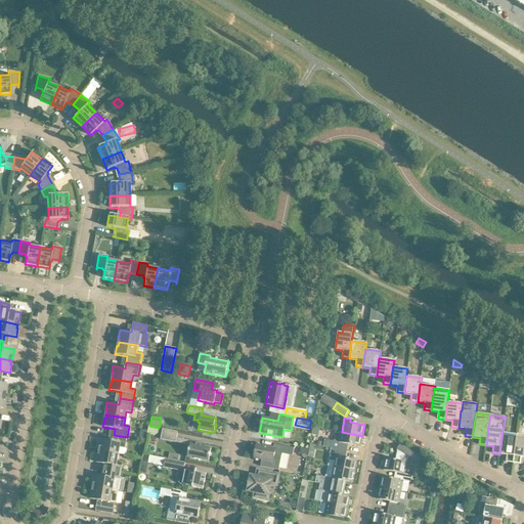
[(147,434),(158,436),(160,429),(149,426),(147,434)]
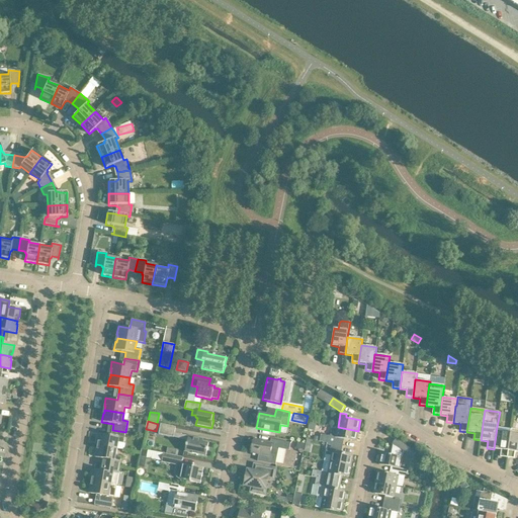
[(159,434),(174,437),(176,427),(161,424),(159,434)]
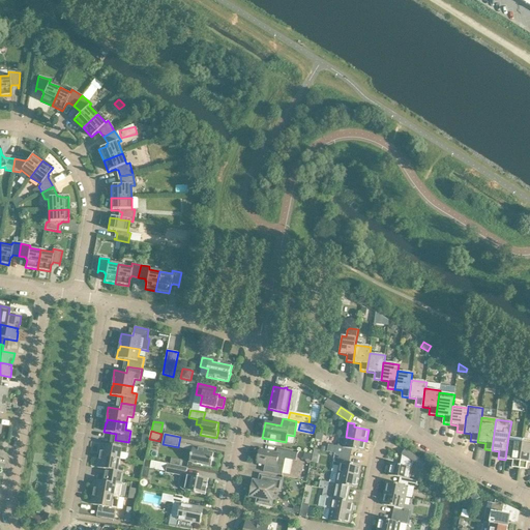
[(328,445),(327,451),(335,453),(348,455),(349,449),(352,449),(364,452),(366,441),(346,437),(344,443),(339,442),(337,446),(328,445)]
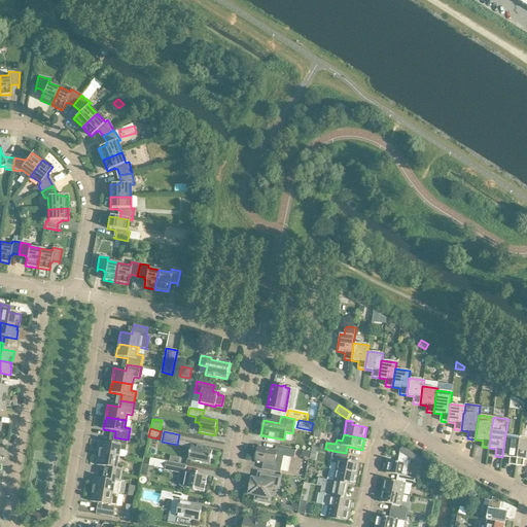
[(516,465),(520,441),(520,436),(505,434),(502,457),(510,458),(508,464),(516,465)]
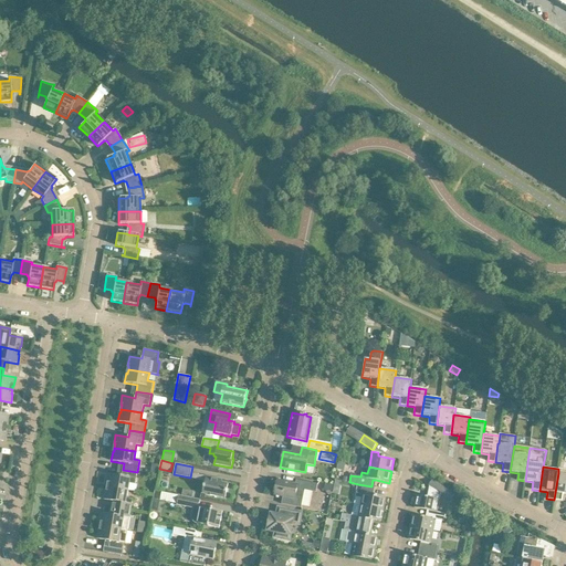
[(565,470),(558,469),(558,473),(554,500),(562,501),(563,494),(565,494),(565,470)]
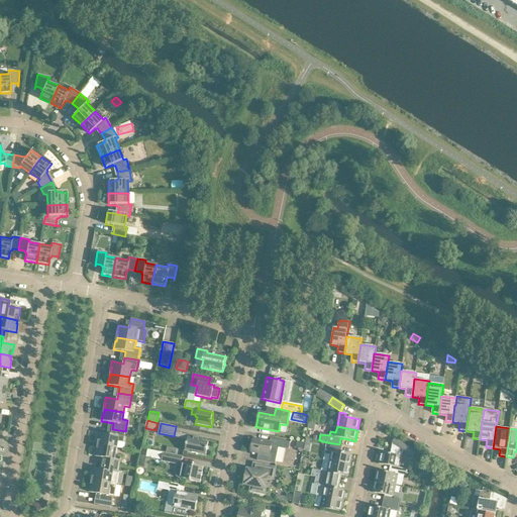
[(123,442),(125,431),(112,429),(111,434),(99,432),(98,441),(99,441),(98,444),(117,448),(118,441),(123,442)]
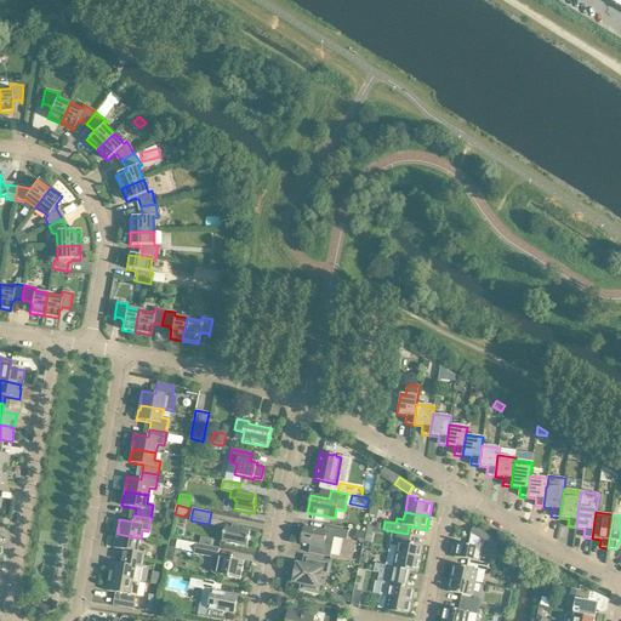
[(224,523),(222,531),(224,531),(222,542),(248,547),(250,531),(243,530),(244,527),(224,523)]
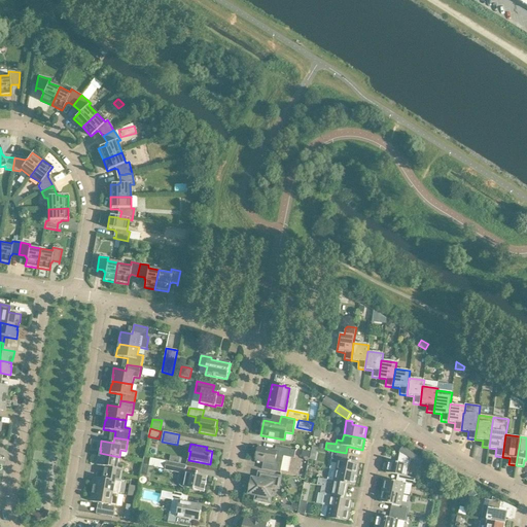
[(267,469),(267,470),(280,472),(284,457),(294,459),(295,451),(276,447),(275,451),(258,448),(255,461),(268,463),(267,469)]
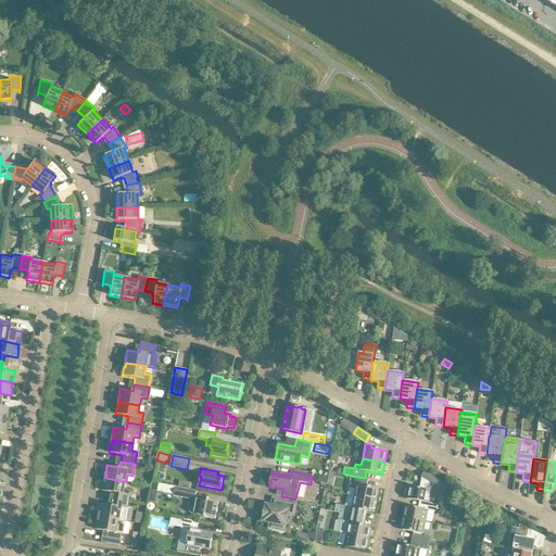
[(421,484),(420,489),(409,487),(407,498),(422,502),(429,503),(431,491),(433,487),(443,492),(446,485),(444,484),(425,471),(420,478),(421,479),(422,479),(421,484)]
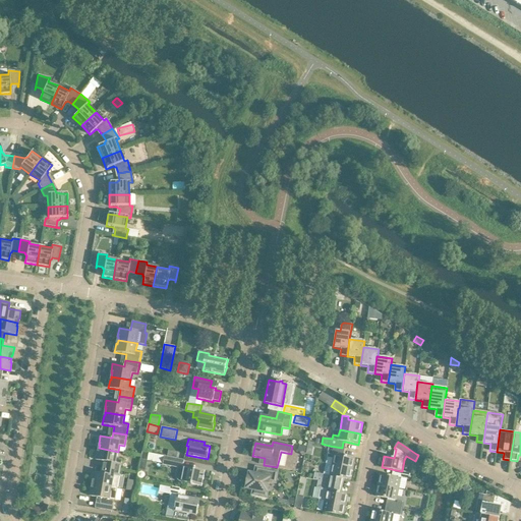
[(306,447),(299,445),(298,450),(301,455),(305,456),(306,447)]
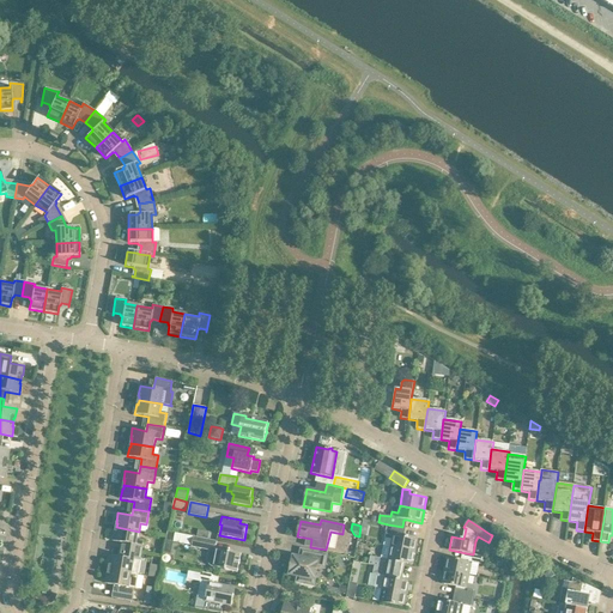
[(401,535),(402,527),(388,525),(384,538),(393,540),(390,547),(416,552),(418,539),(401,535)]
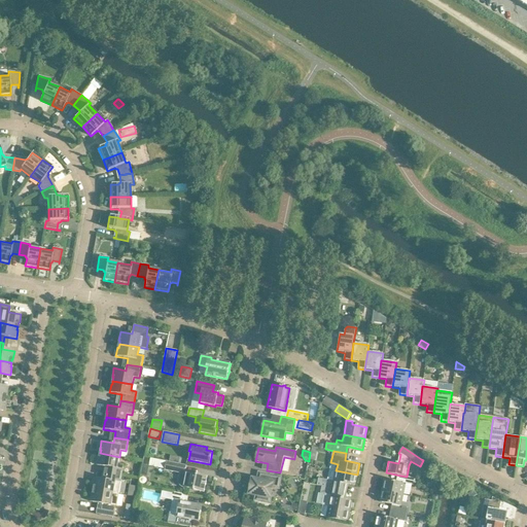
[(119,457),(100,453),(99,457),(98,457),(97,465),(105,466),(104,472),(107,473),(121,476),(124,464),(118,463),(119,457)]
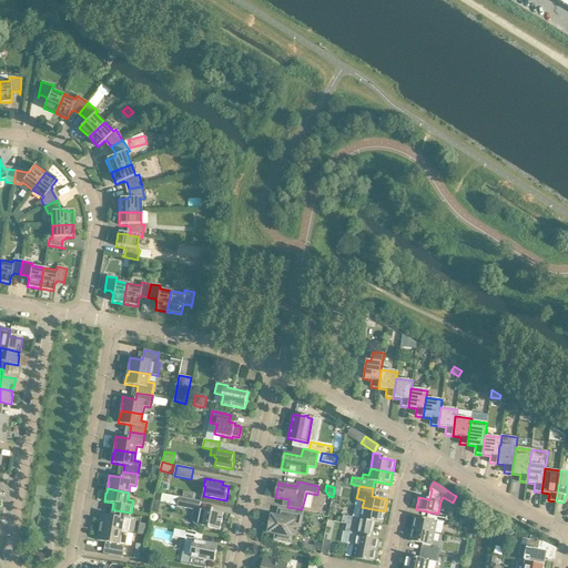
[(178,506),(178,507),(194,510),(193,513),(193,515),(192,517),(192,520),(193,521),(194,524),(196,525),(198,526),(209,527),(209,528),(220,530),(223,513),(212,510),(212,511),(201,509),(200,509),(201,501),(193,500),(182,498),(179,497),(178,506)]
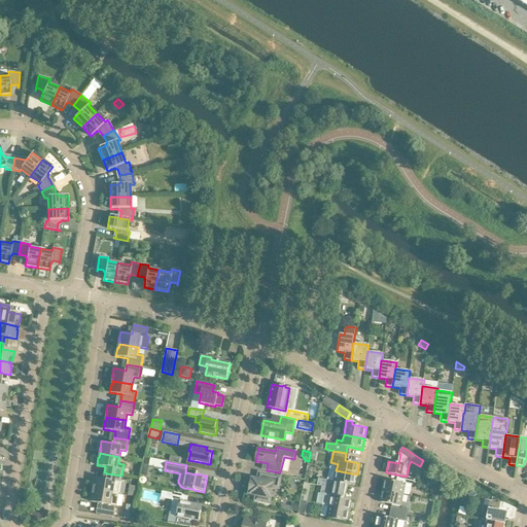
[(437,478),(440,465),(433,464),(431,477),(437,478)]
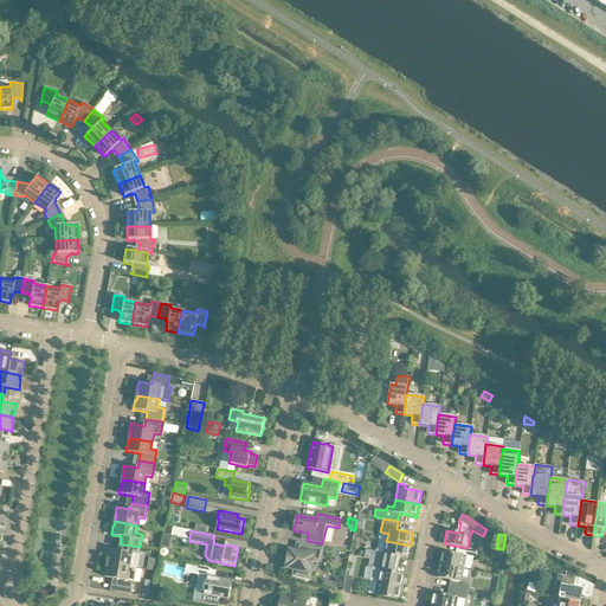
[(371,560),(399,565),(400,558),(408,559),(411,546),(386,541),(384,554),(366,550),(365,559),(371,560)]
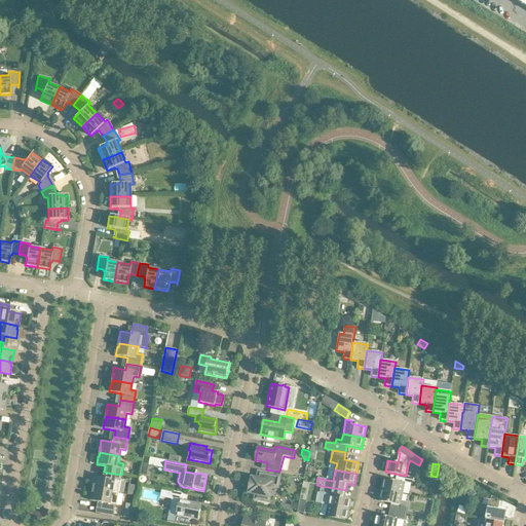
[(118,493),(121,475),(107,473),(104,472),(102,478),(95,477),(92,485),(94,485),(94,489),(118,493)]
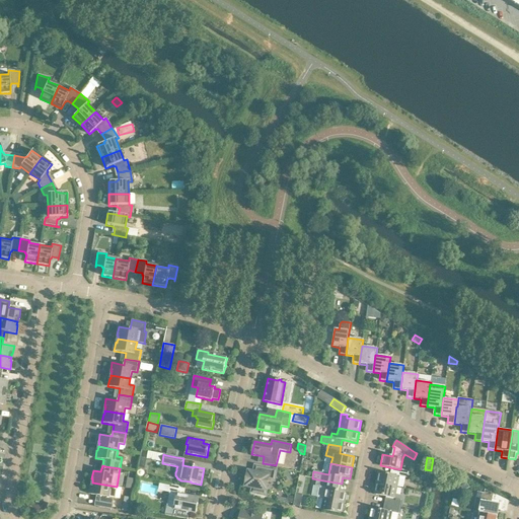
[(257,473),(248,471),(246,482),(245,487),(252,489),(251,491),(253,494),(264,496),(266,494),(269,479),(275,482),(277,470),(260,466),(257,473)]
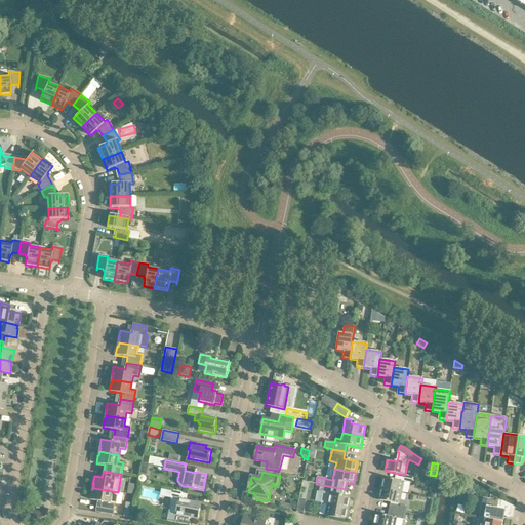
[(405,475),(399,474),(398,481),(382,478),(380,489),(402,493),(404,482),(412,484),(413,477),(405,475)]
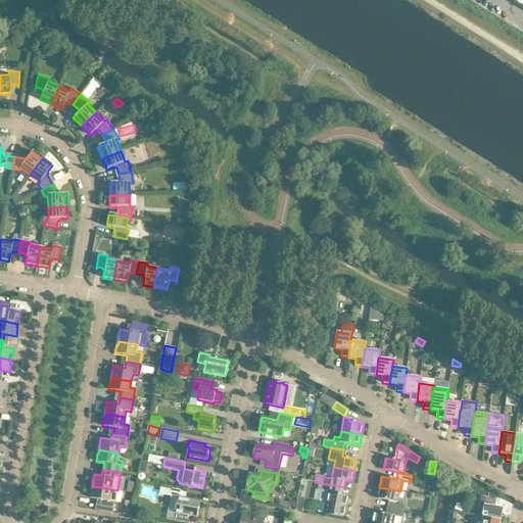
[(320,502),(326,503),(347,507),(349,495),(342,494),(344,487),(320,483),(318,489),(322,490),(320,502)]
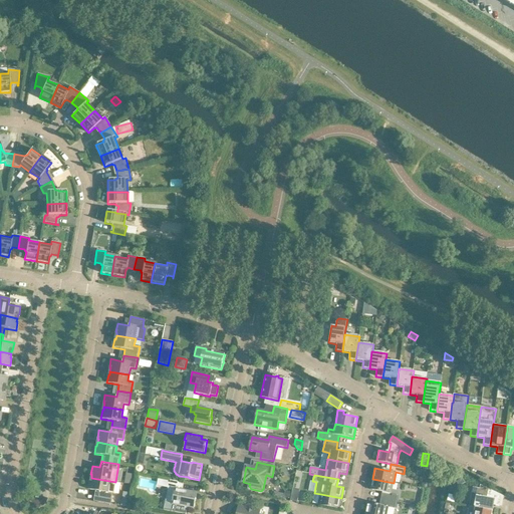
[(111,504),(115,482),(91,478),(90,481),(89,481),(88,489),(99,492),(98,497),(99,498),(98,502),(111,504)]
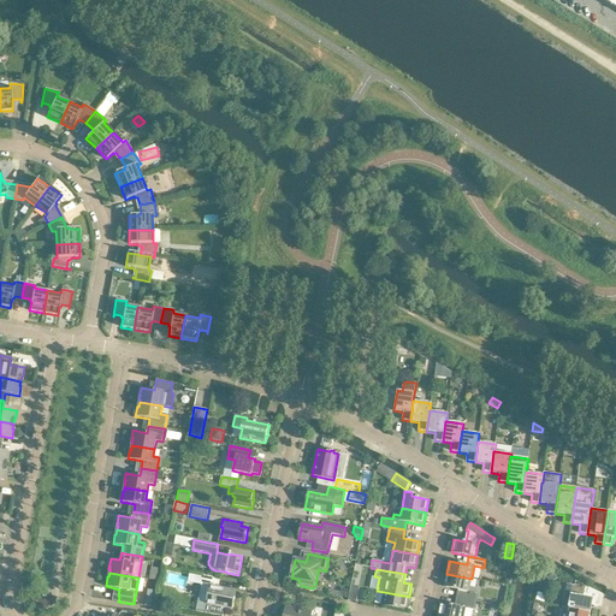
[(461,591),(460,598),(474,602),(477,593),(468,592),(472,579),(446,574),(444,587),(461,591)]
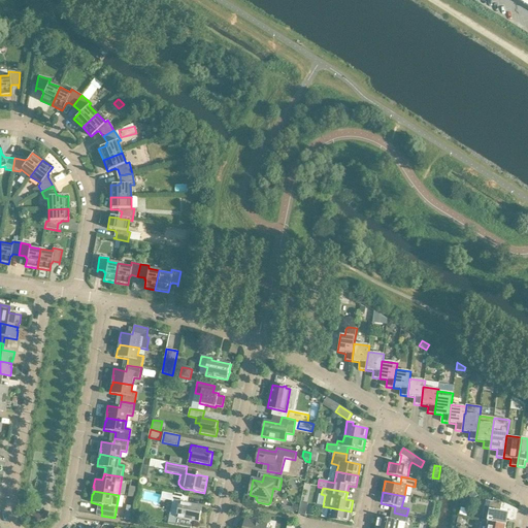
[(469,495),(471,500),(477,496),(475,492),(469,495)]
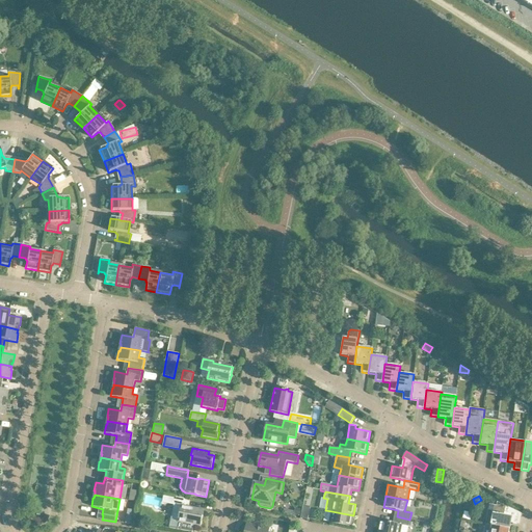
[(201,527),(204,510),(188,507),(190,500),(176,497),(169,528),(190,531),(192,531),(194,526),(201,527)]
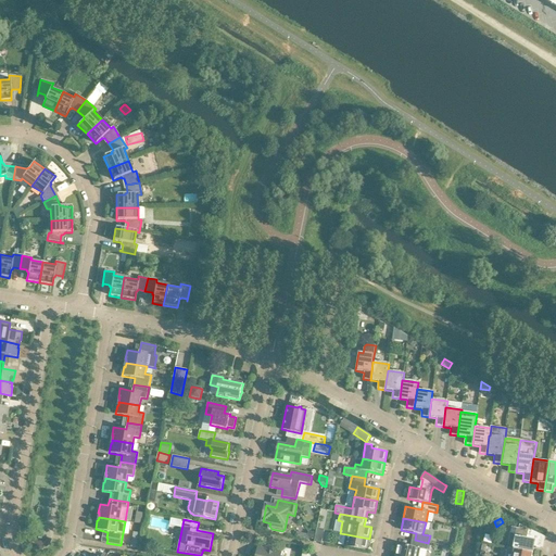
[(512,527),(507,548),(532,553),(534,546),(543,548),(545,536),(520,525),(519,529),(512,527)]
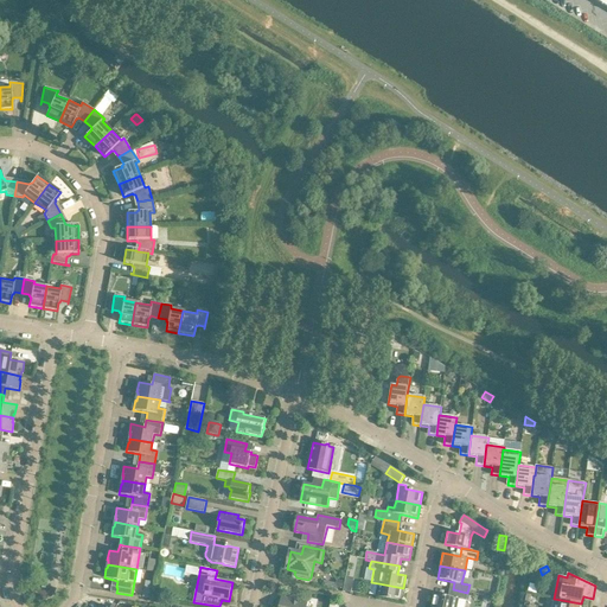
[(343,592),(351,593),(355,579),(346,577),(343,592)]
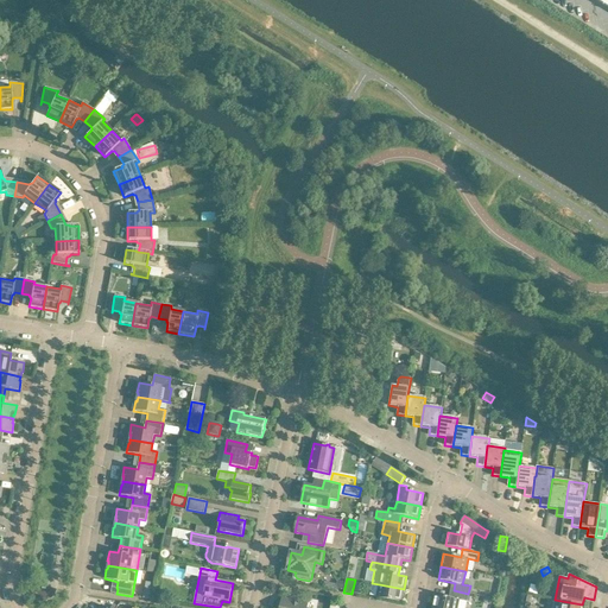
[(400,602),(404,589),(379,584),(377,597),(400,602)]
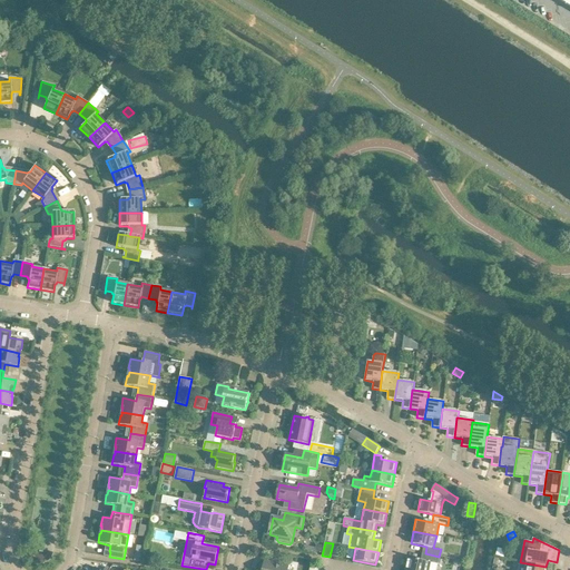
[(439,557),(425,553),(424,561),(408,558),(405,569),(429,569),(431,562),(438,564),(439,557)]
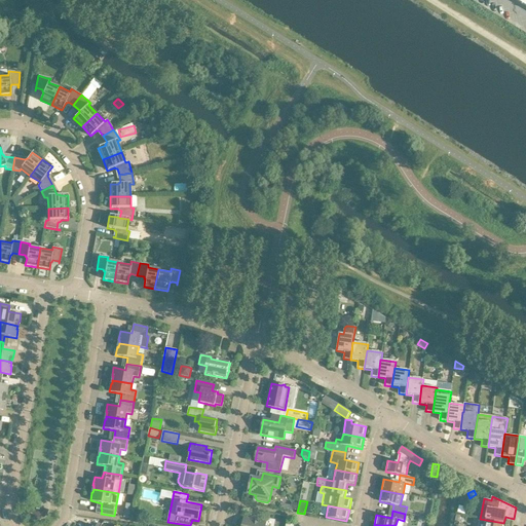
[(243,517),(241,525),(266,525),(267,522),(266,522),(266,523),(245,519),(245,518),(243,517)]
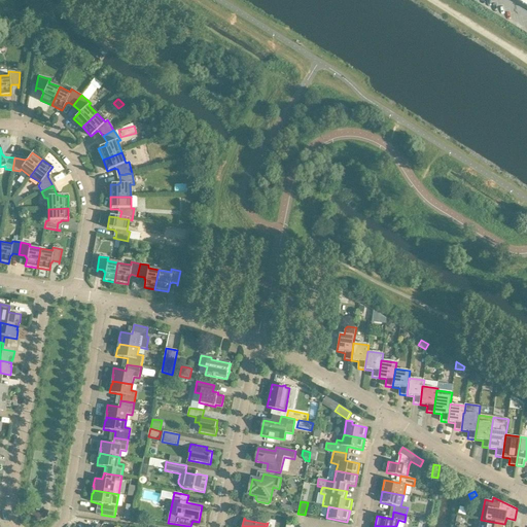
[(288,518),(285,526),(294,526),(296,520),(288,518)]
